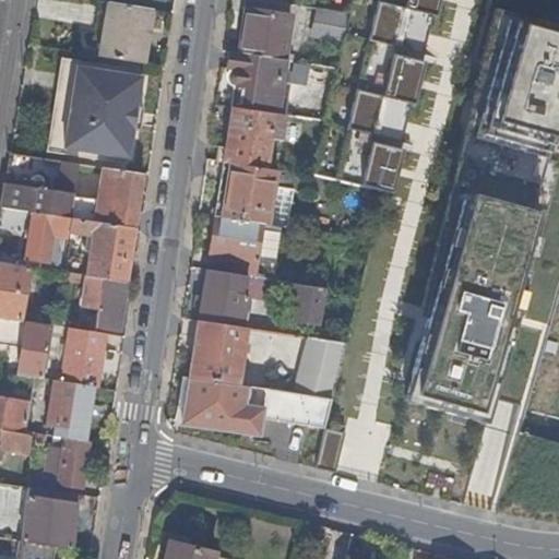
[(356,0),(311,181),(397,203),(451,0),(356,0)]
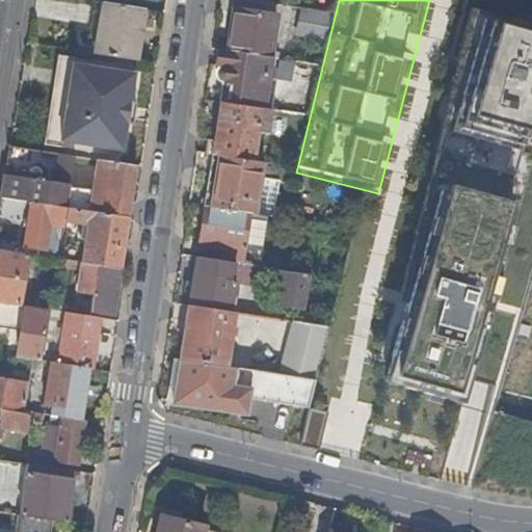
[(95,56),(102,5),(95,4),(87,55),(95,56)]
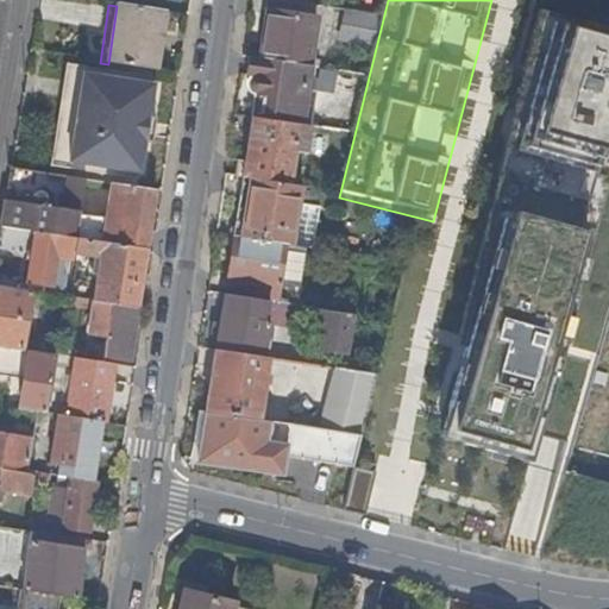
[(117,6),(108,64),(155,71),(164,13),(117,6)]
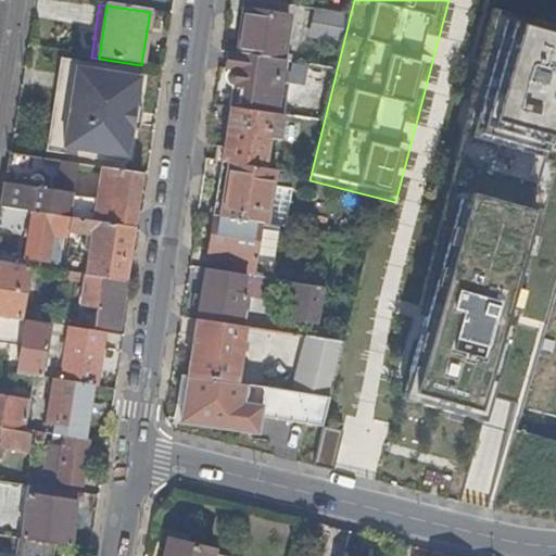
[(245,9),(238,53),(279,60),(289,61),(290,54),(281,53),(287,16),(245,9)]
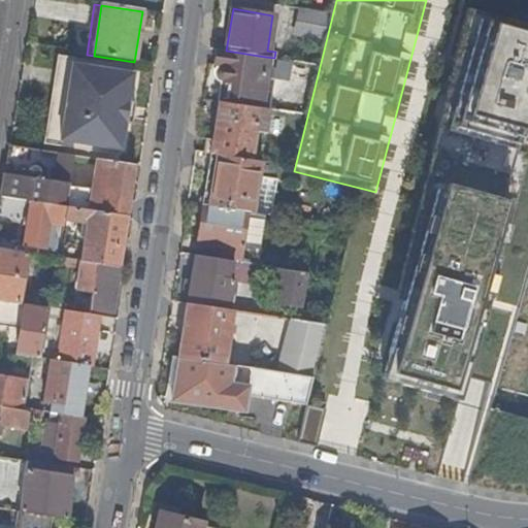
[(527,25),(467,8),(428,163),(519,186),(527,145),(527,25)]
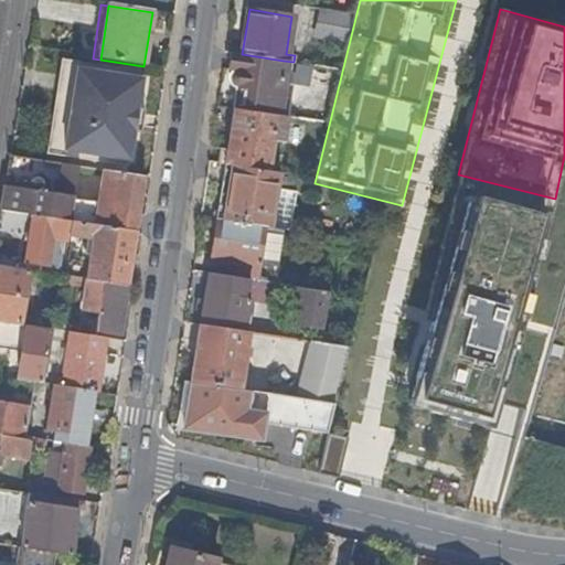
[(315,38),(344,43),(350,14),(320,10),(315,38)]
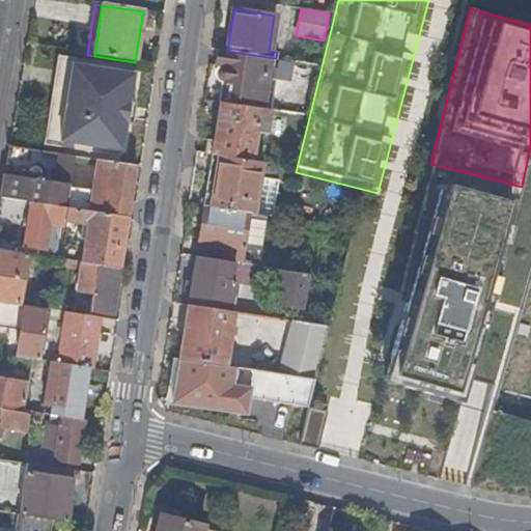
[(258,108),(267,57),(227,51),(214,49),(212,65),(223,66),(218,102),(258,108)]
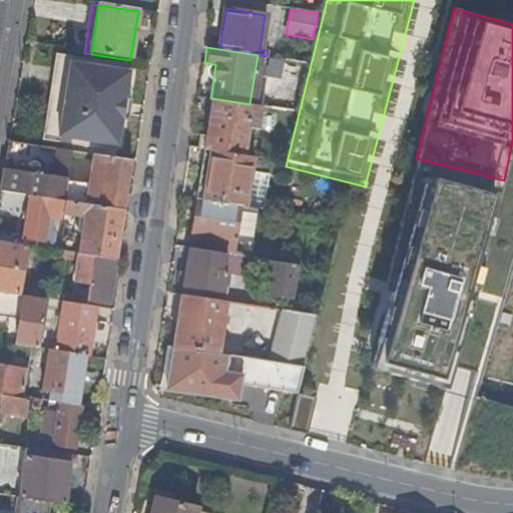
[(281,83),(302,86),(306,69),(307,62),(284,58),(281,83)]
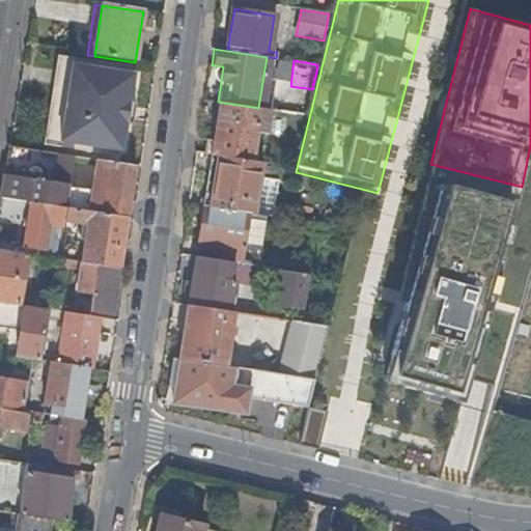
[(73,66),(66,105),(120,112),(121,104),(129,105),(134,76),(73,66)]
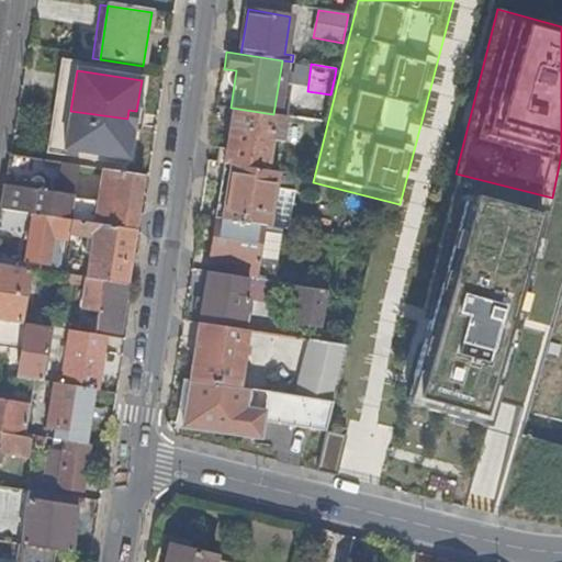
[(280,141),(284,116),(273,114),(231,108),(224,148),(216,147),(214,161),(224,164),(266,169),(270,139),(280,141)]
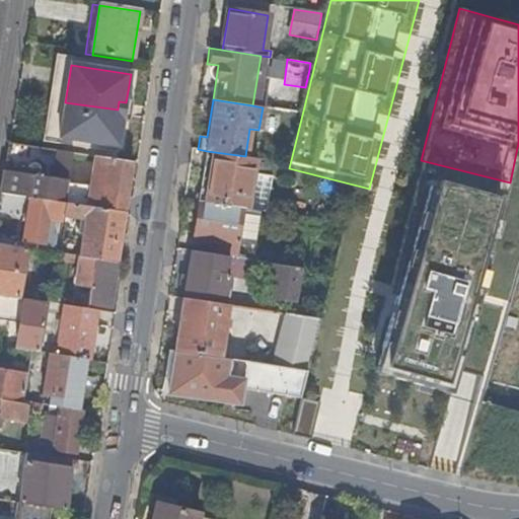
[(119,101),(118,109),(125,110),(126,102),(119,101)]
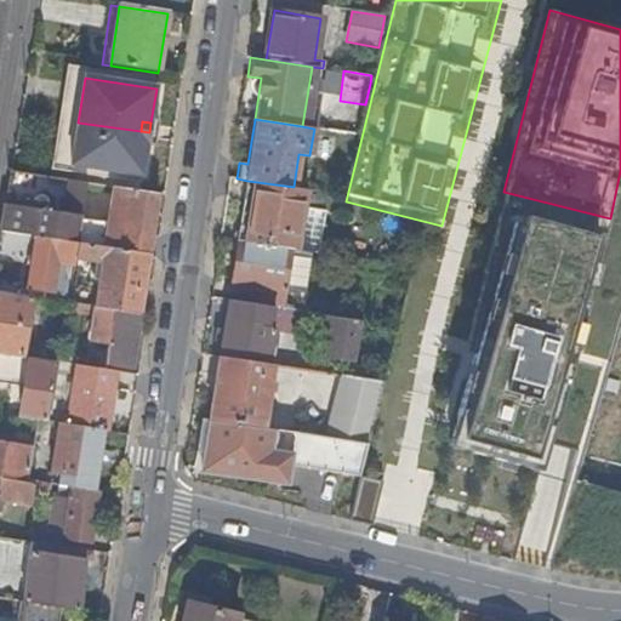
[(143,178),(148,144),(138,143),(141,131),(78,123),(70,167),(143,178)]
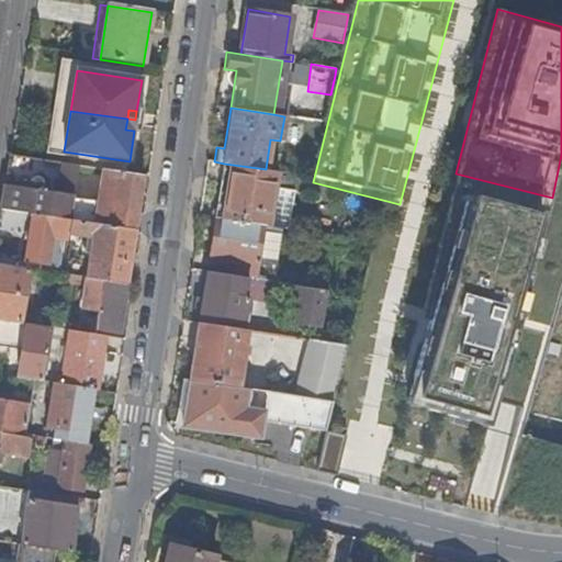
[(125,130),(134,131),(135,120),(127,119),(125,130)]
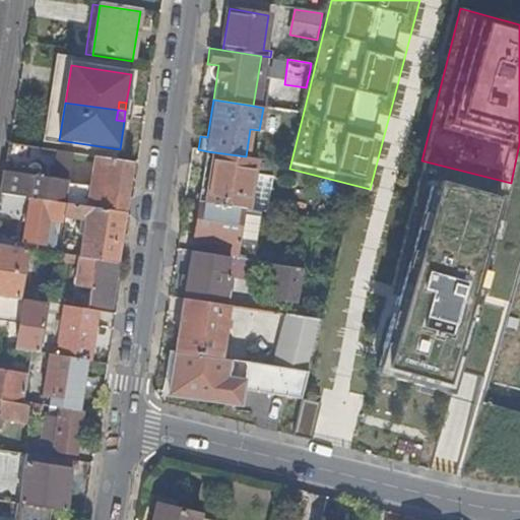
[(39,171),(4,165),(0,190),(0,193),(24,198),(29,198),(64,204),(67,185),(71,154),(8,145),(5,161),(40,167),(39,171)]
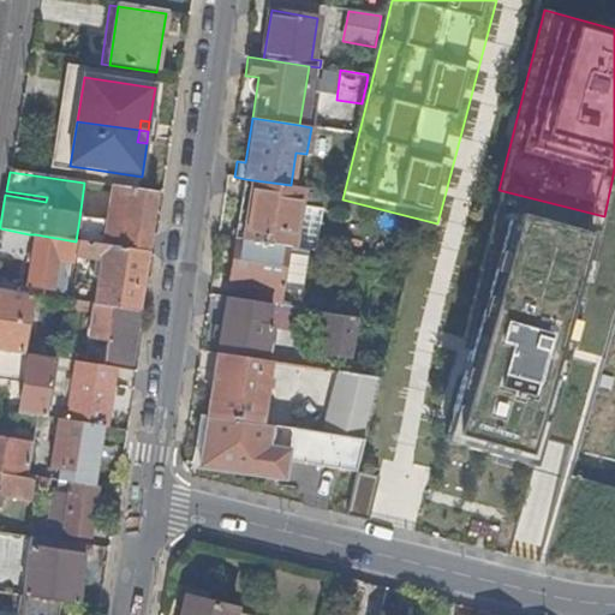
[(293,246),(303,186),(291,185),(245,179),(236,238),(287,245),(293,246)]
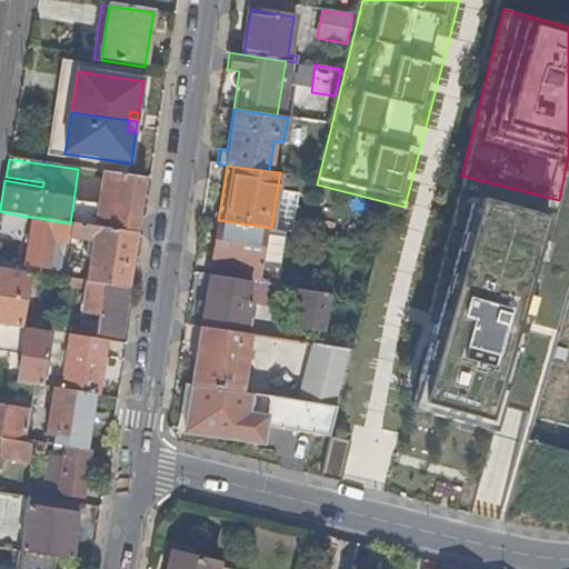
[(99,206),(73,202),(70,223),(136,233),(145,179),(103,172),(99,206)]
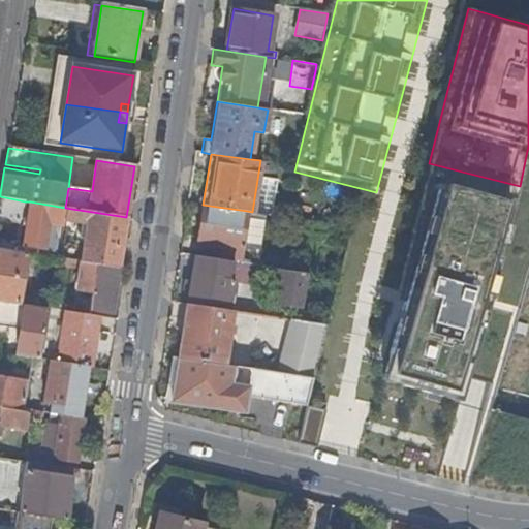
[(403,299),(382,378),(458,402),(520,186),(429,163),(395,298),(403,299)]
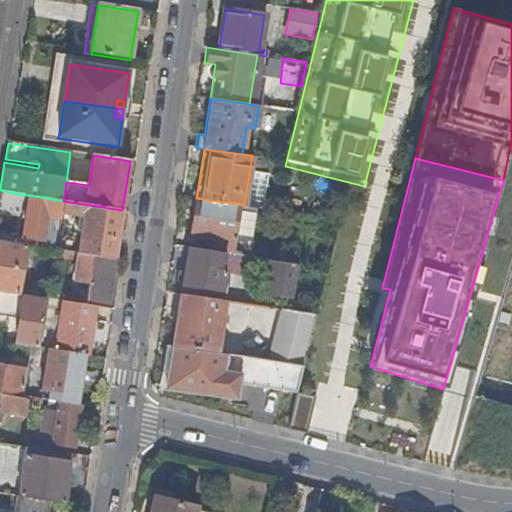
[(5,159),(4,162),(38,168),(39,164),(5,159)]
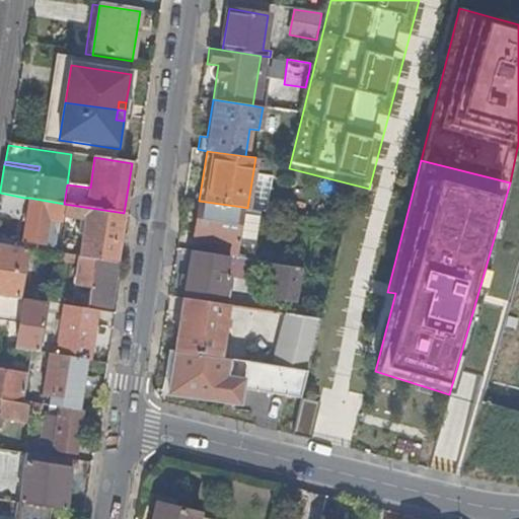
[(22,212),(24,198),(0,193),(0,214),(16,216),(22,212)]
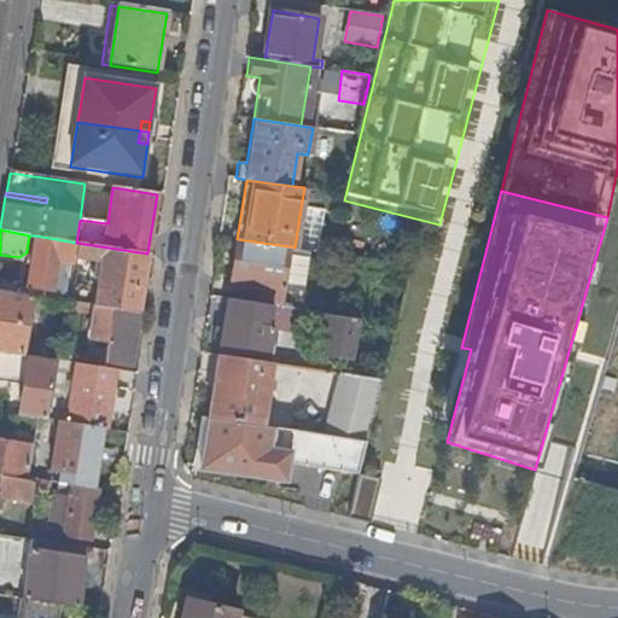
[(64,280),(60,280),(64,261),(73,262),(74,258),(76,243),(35,235),(28,286),(51,290),(51,292),(62,295),(64,280)]
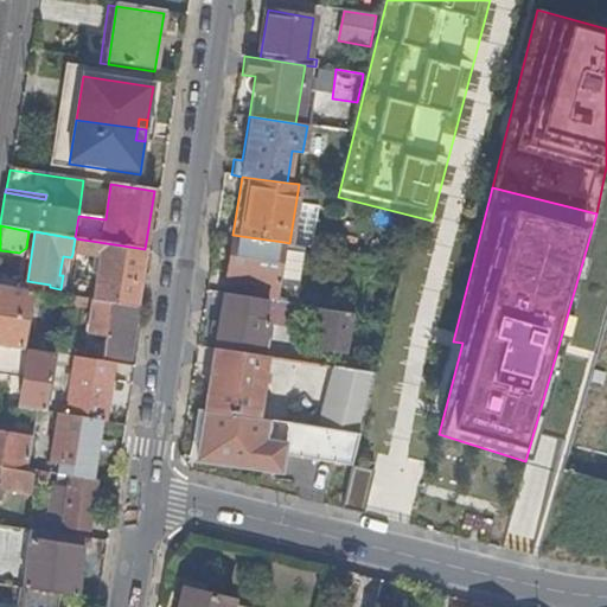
[(232,235),(231,235),(225,275),(240,278),(237,295),(274,301),(283,242),(232,235)]
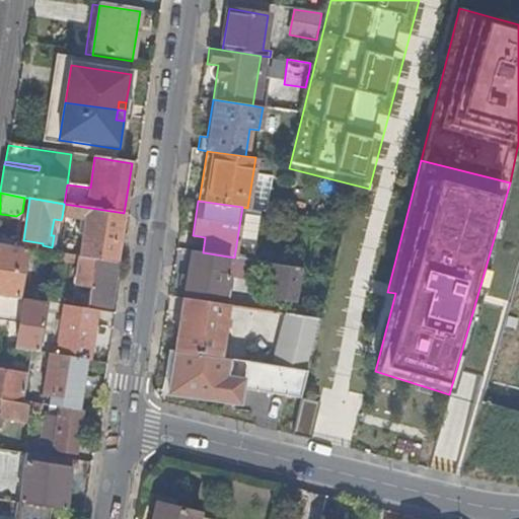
[(116,263),(124,213),(64,204),(62,217),(84,221),(79,257),(116,263)]
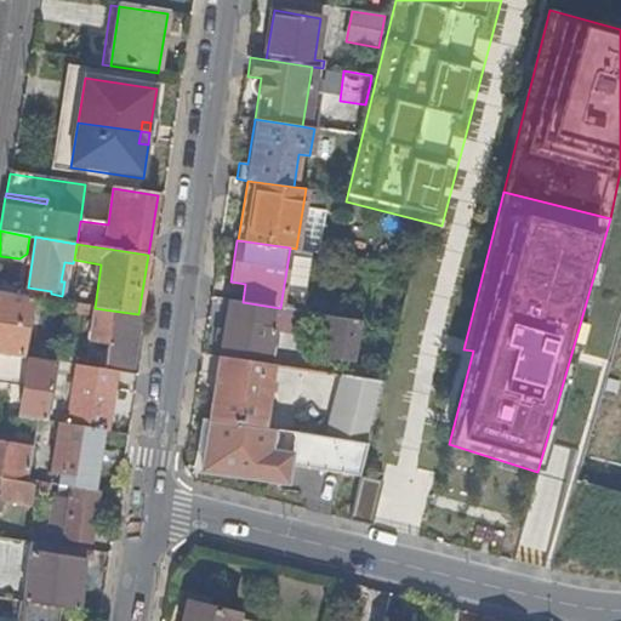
[(28,308),(30,298),(0,294),(0,354),(21,358),(28,308)]
